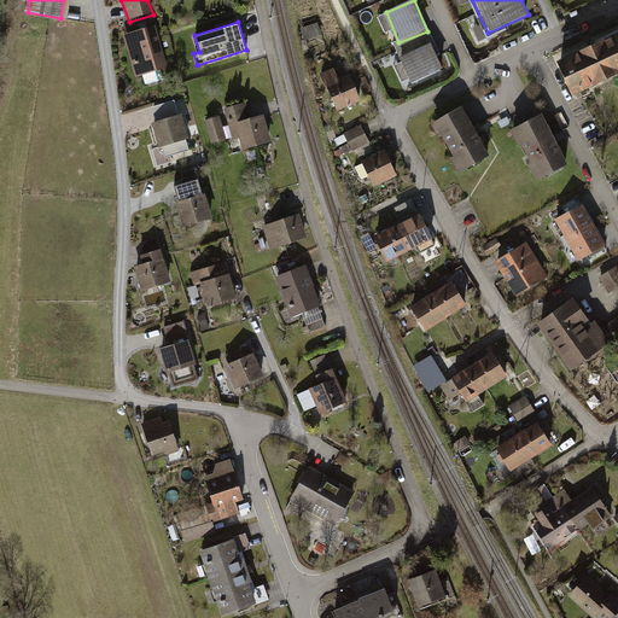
[(320,22),(303,28),(308,40),(325,34),(320,22)]
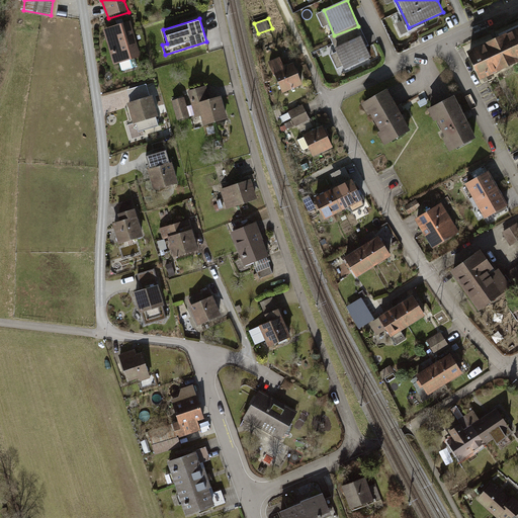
[(133,22),(104,29),(114,66),(143,58),(133,22)]
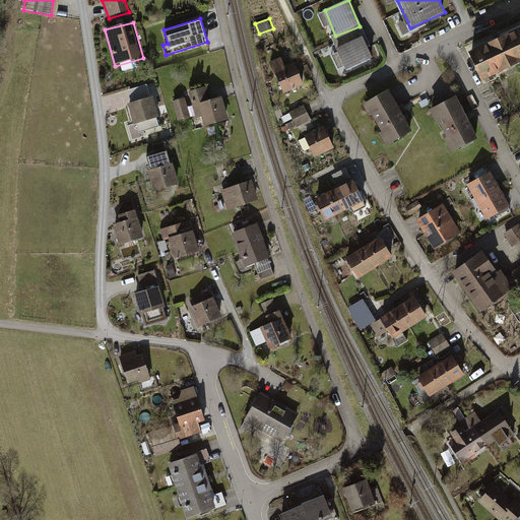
[(519,29),(468,54),(481,83),(519,65),(519,29)]
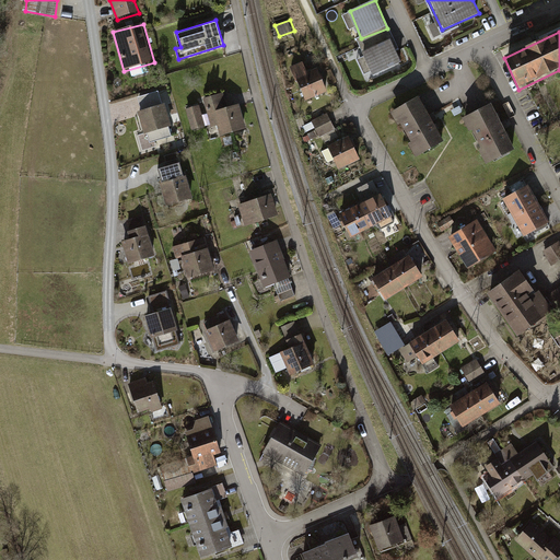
[(389,38),(364,49),(373,71),(399,59),(389,38)]
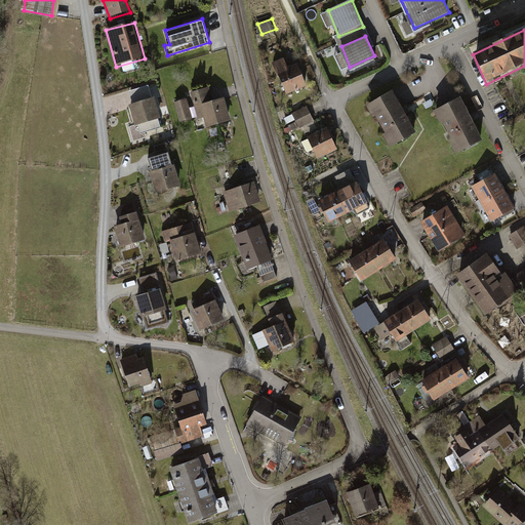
[(308,87),(298,65),(289,69),(285,59),(273,65),(287,96),(308,87)]
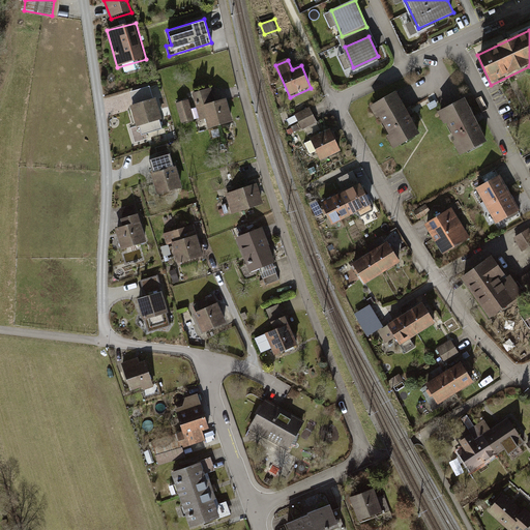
[(214,89),(195,94),(202,120),(207,118),(210,130),(234,123),(227,99),(218,102),(214,89)]
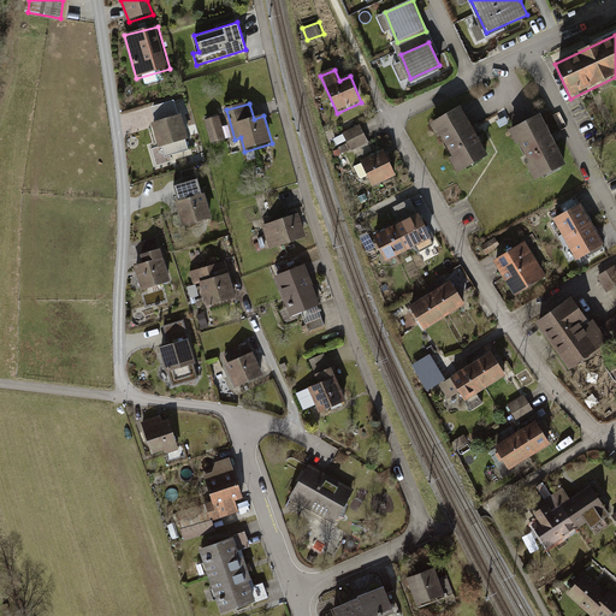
[(433,124),(460,172),(487,157),(461,108),(433,124)]
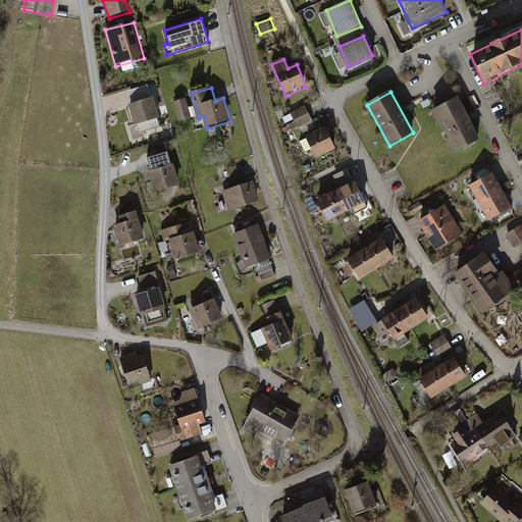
[(154,96),(128,103),(135,122),(137,122),(140,132),(159,125),(157,117),(160,116),(154,96)]
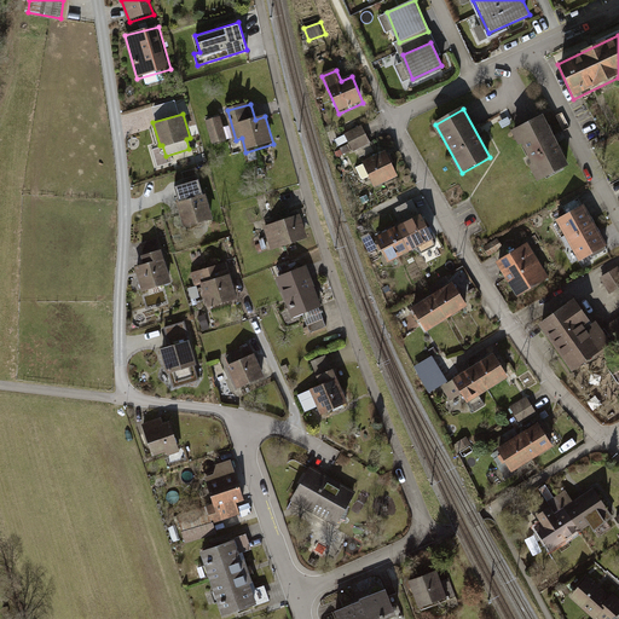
[(544,115),(512,131),(537,183),(570,166),(544,115)]
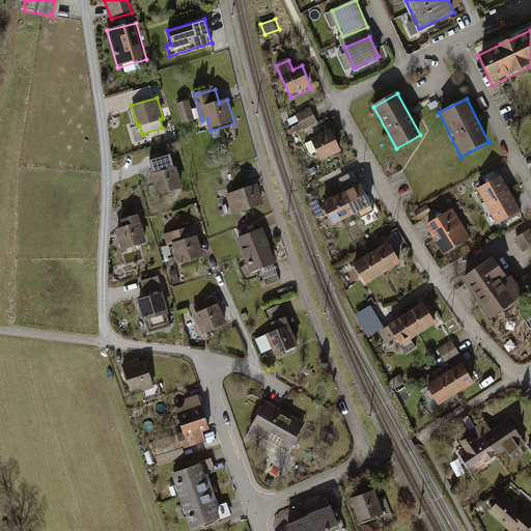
[(191,101),(178,105),(185,124),(197,120),(191,101)]
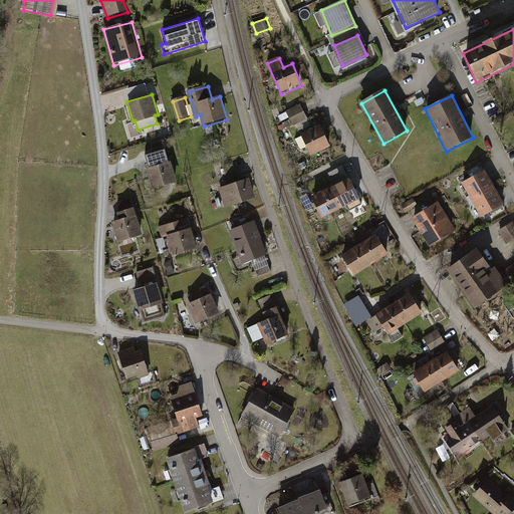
[(309,119),(301,104),(280,114),(288,130),(309,119)]
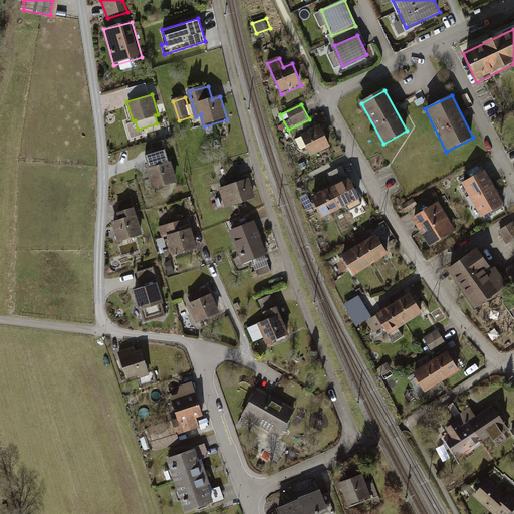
[(321,126),(302,135),(311,157),(331,148),(321,126)]
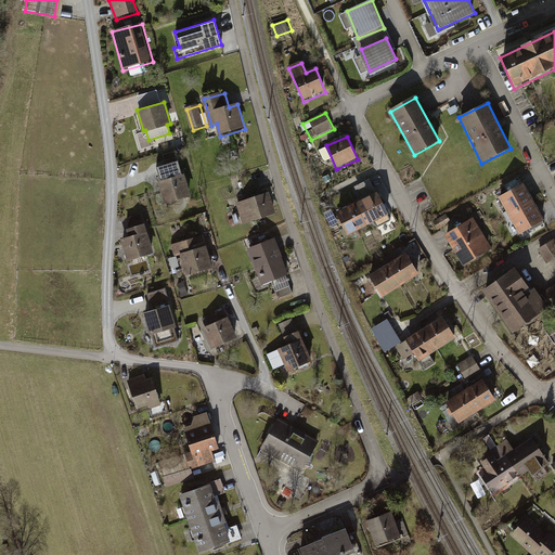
[(168,180),(159,182),(166,203),(192,195),(183,167),(166,172),(168,180)]
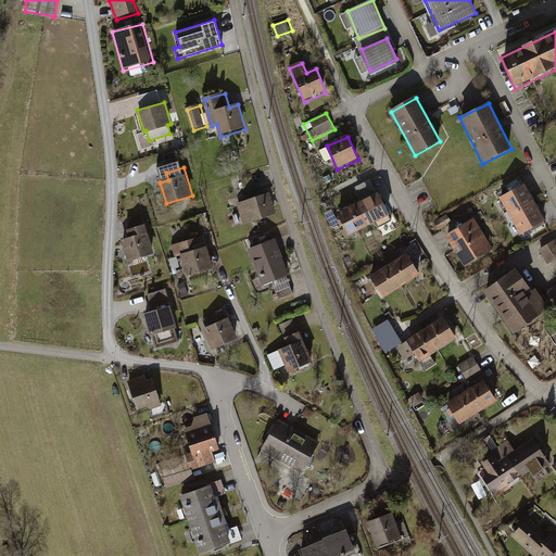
[(526,182),(500,197),(520,234),(546,219),(541,211),(533,196),(526,182)]
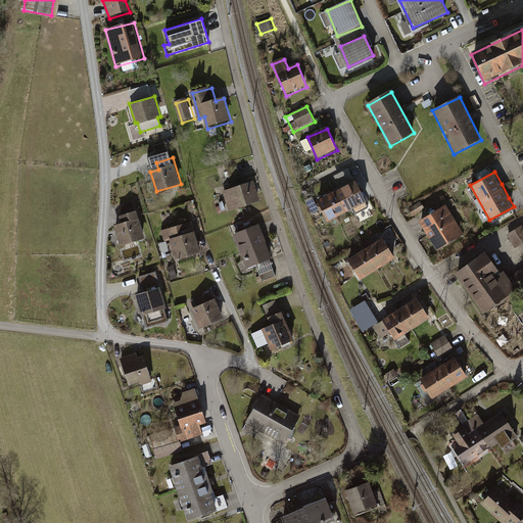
[(354,181),(337,190),(346,210),(365,202),(354,181)]
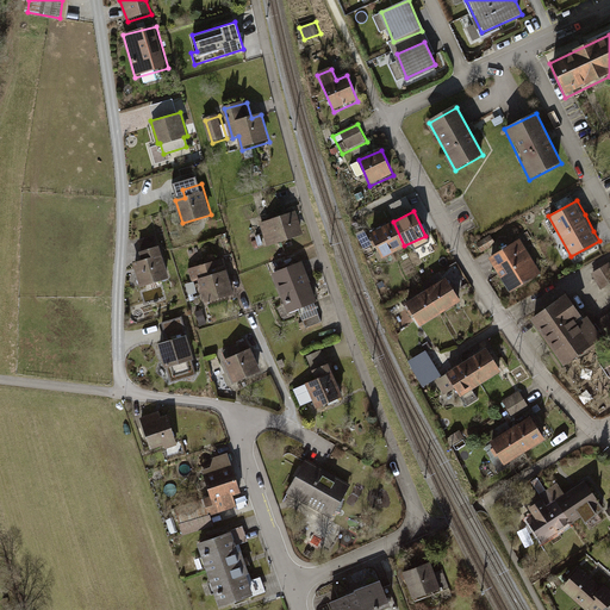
[(297,212),(261,224),(269,248),(305,236),(297,212)]
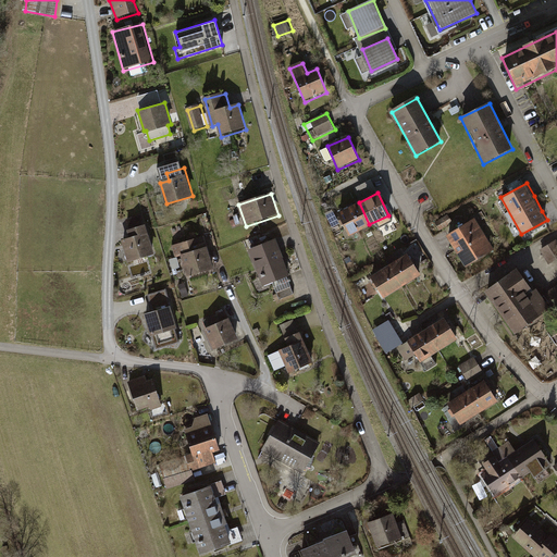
[(349,235),(369,224),(359,202),(337,212),(349,235)]
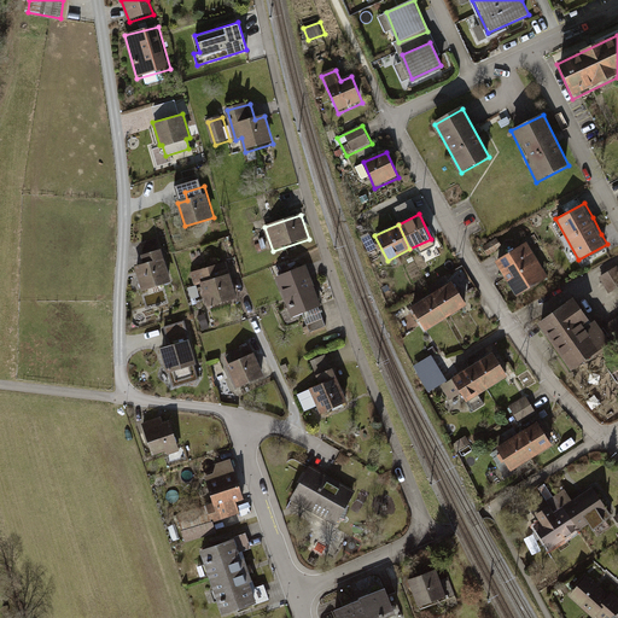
[(144,256),(133,260),(141,291),(174,283),(161,235),(140,242),(144,256)]
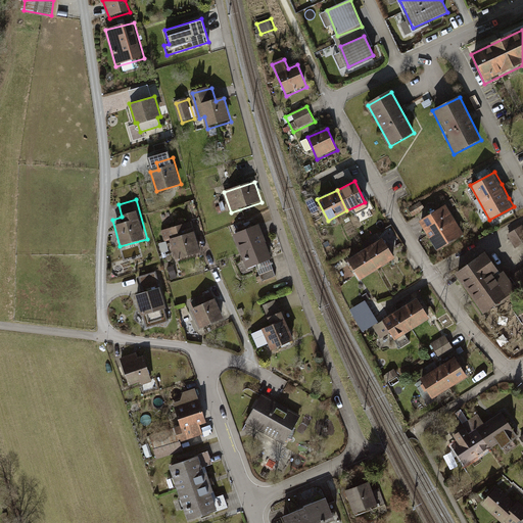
[(447,204),(419,222),(436,251),(466,235),(447,204)]
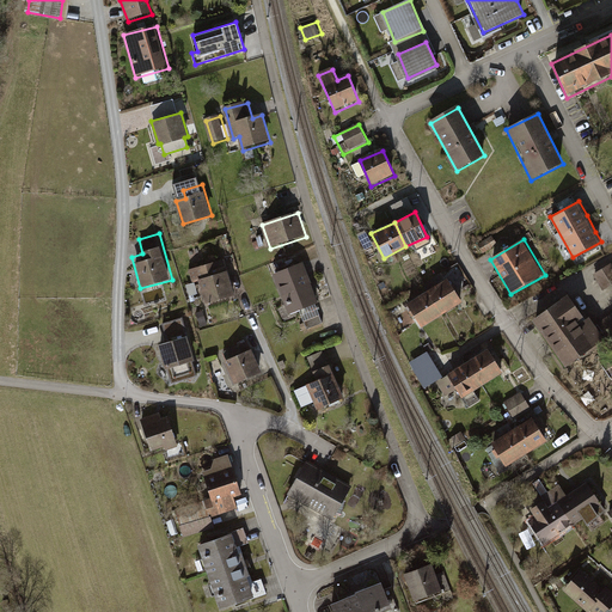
[(227,259),(190,271),(194,283),(199,282),(206,304),(234,294),(228,279),(233,277),(227,259)]
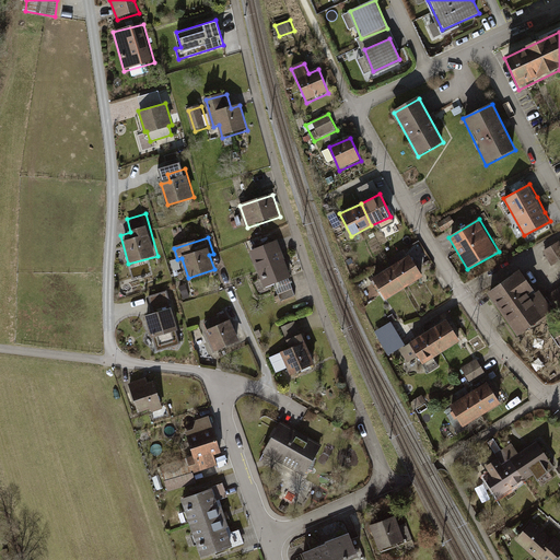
[(279,241),(251,251),(264,286),(291,276),(279,241)]
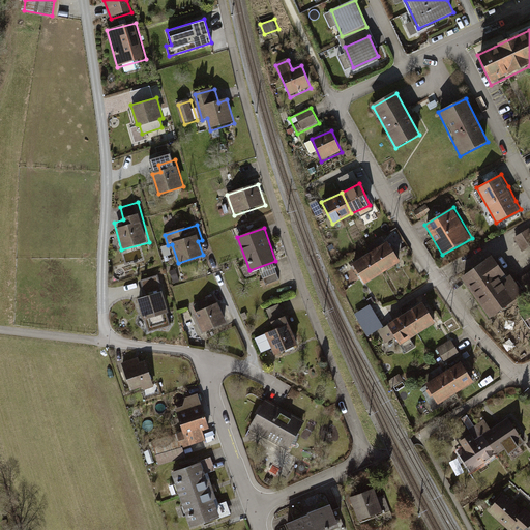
[(529,232),(529,230),(516,238),(523,252),(529,247),(529,232)]
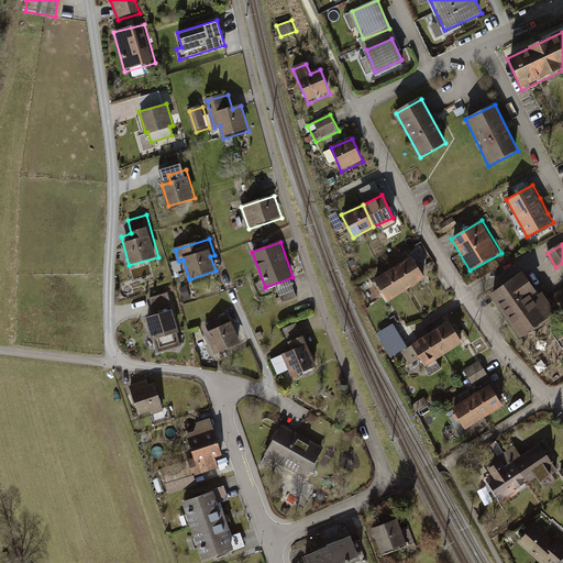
[(411,257),(373,279),(379,291),(386,301),(424,279),(418,268),(411,257)]
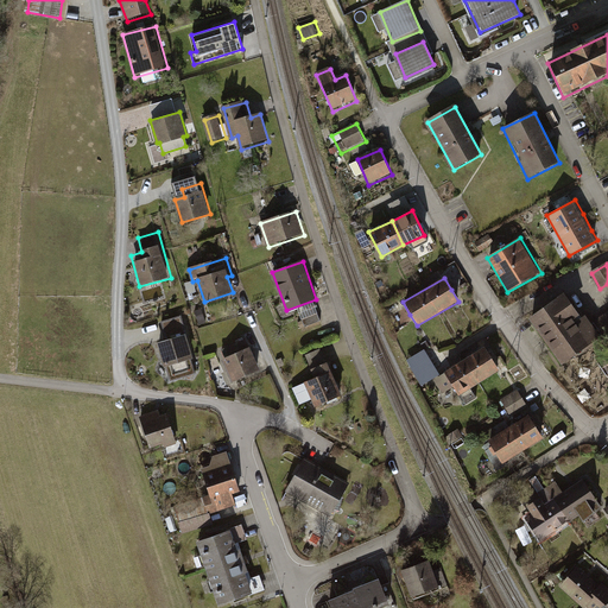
[(565,293),(527,317),(558,367),(601,340),(587,316),(582,320),(565,293)]
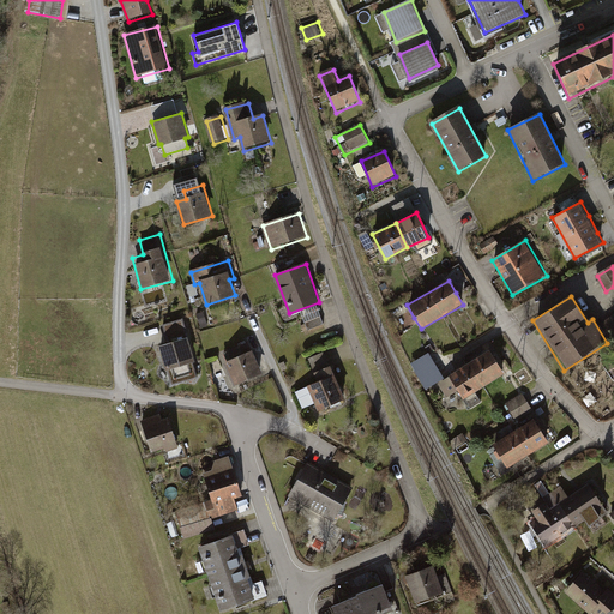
[(306,315),(311,331),(326,326),(319,305),(294,313),(296,318),(306,315)]
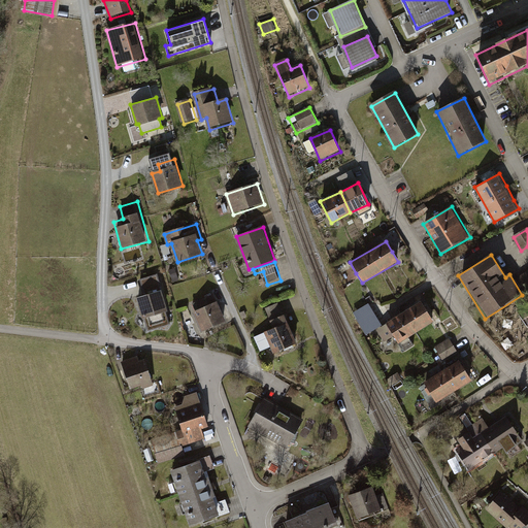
[(527,267),(515,276),(526,296),(527,294),(527,267)]
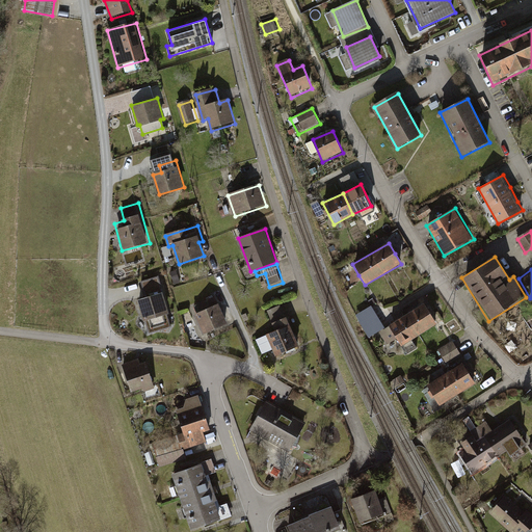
[(163,293),(138,300),(144,321),(169,313),(163,293)]
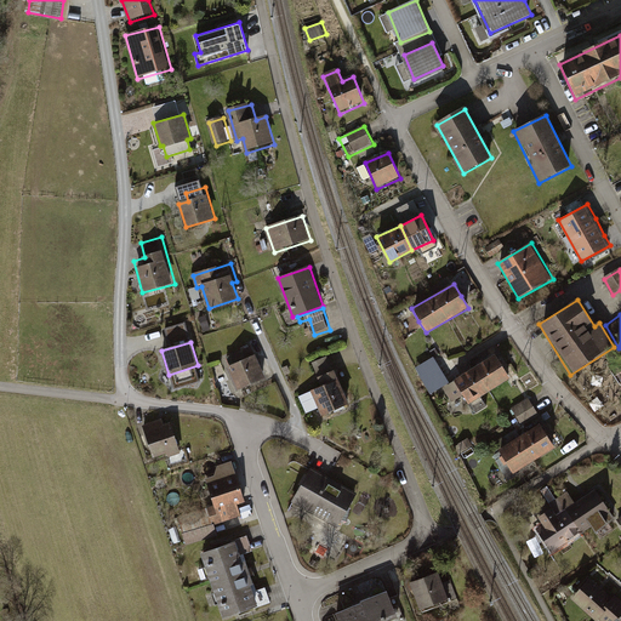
[(231,366),(228,368),(238,391),(266,377),(252,348),(227,359),(231,366)]
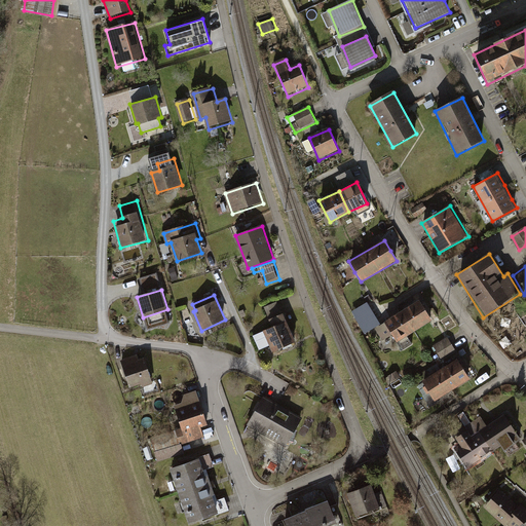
[(425,311),(418,301),(385,322),(391,332),(399,342),(431,322),(425,311)]
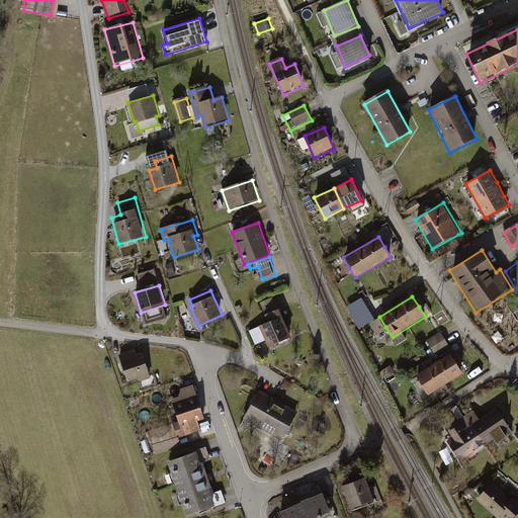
[(365,305),(353,312),(361,326),(373,319),(365,305)]
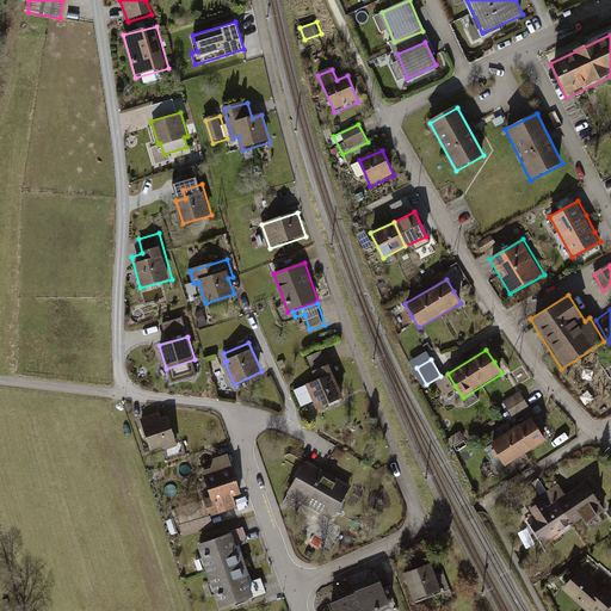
[(315,380),(306,384),(318,409),(345,397),(329,364),(312,371),(315,380)]
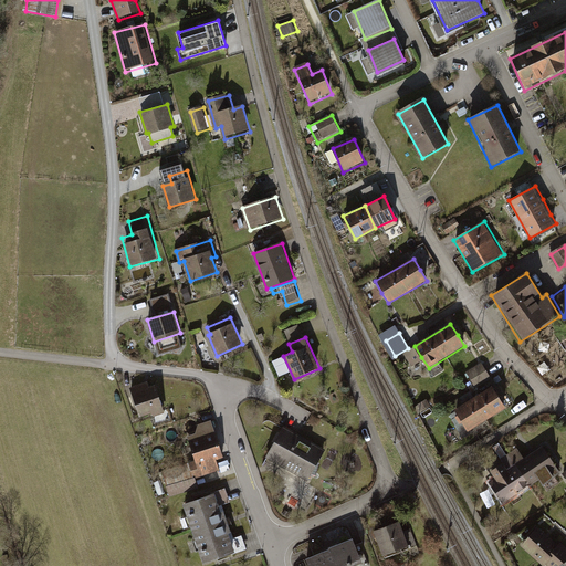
[(483,363),(467,371),(477,389),(493,379),(483,363)]
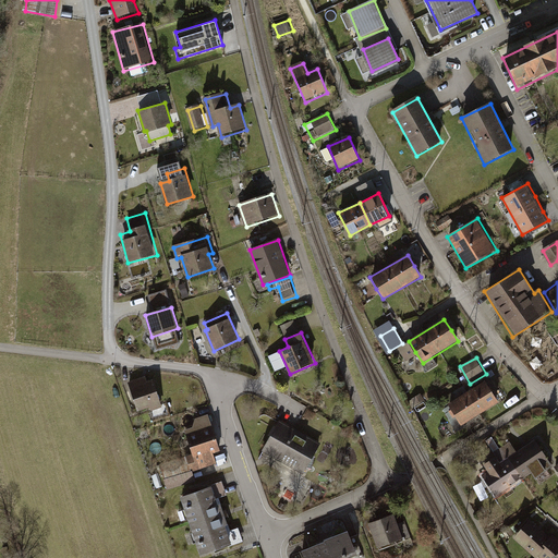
[(146,377),(129,383),(140,415),(162,409),(153,380),(148,381),(146,377)]
